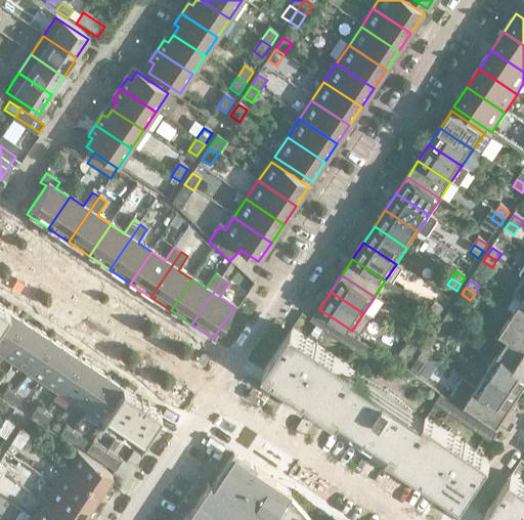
[(523,302),(522,301),(511,317),(523,326),(523,302)]
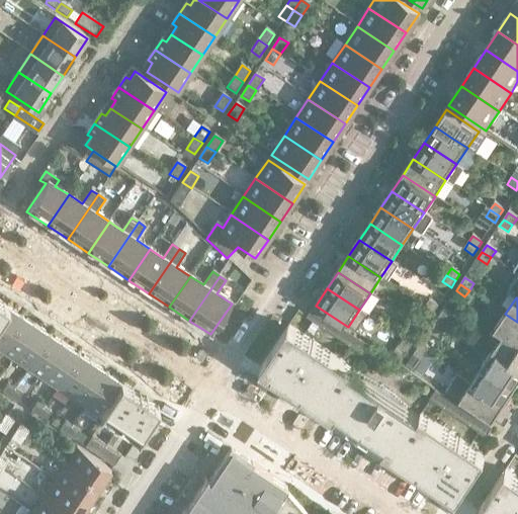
[(434,313),(438,307),(430,301),(425,308),(434,313)]
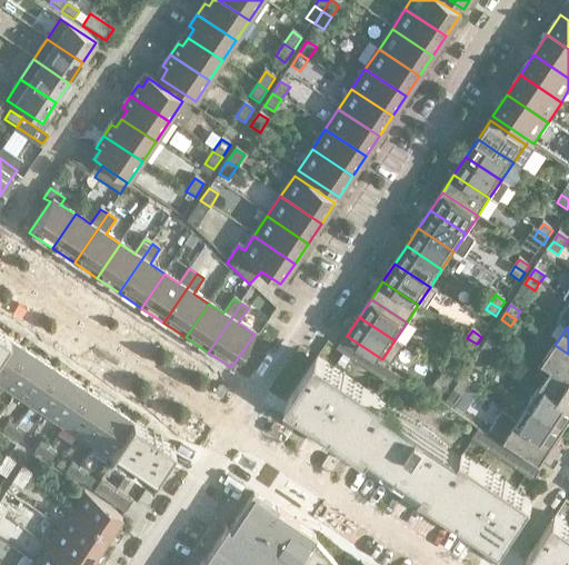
[(0,384),(23,349),(8,338),(0,350),(0,384)]
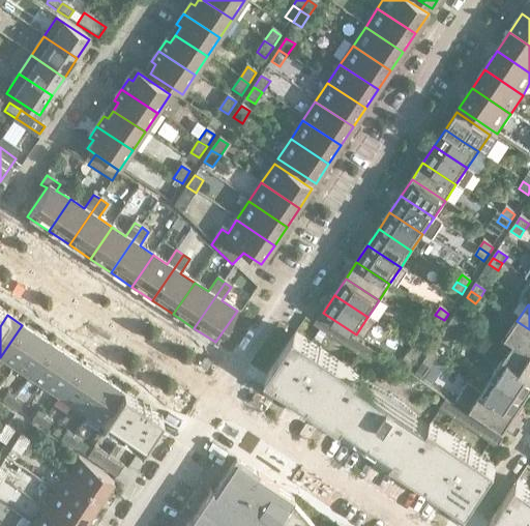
[(440,327),(444,320),(435,315),(431,321),(440,327)]
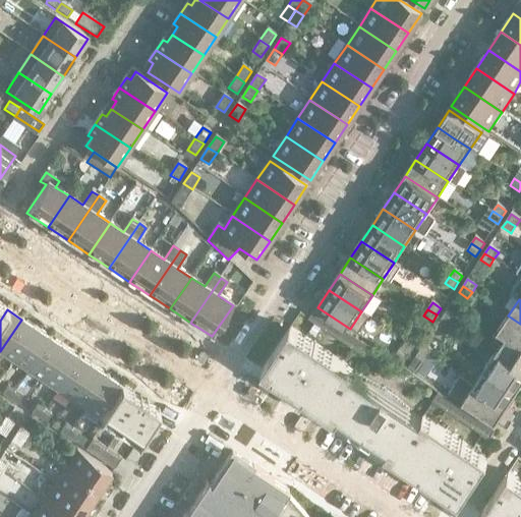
[(315,325),(322,316),(314,311),(308,321),(315,325)]
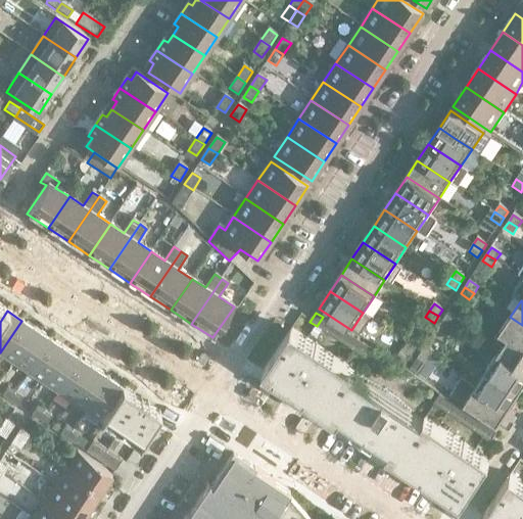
[(453,325),(457,319),(447,313),(443,320),(453,325)]
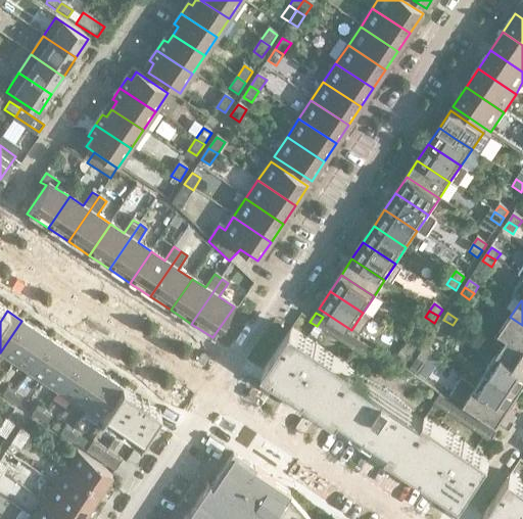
[(324,331),(330,322),(323,317),(317,326),(324,331)]
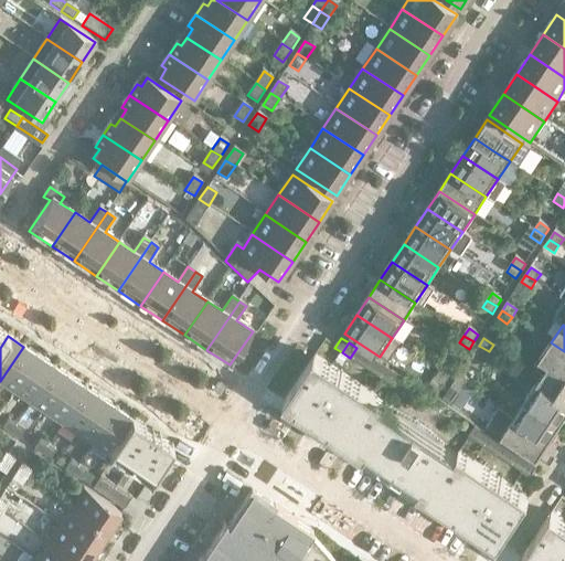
[(564,351),(551,342),(539,361),(547,368),(548,367),(564,377),(564,351)]
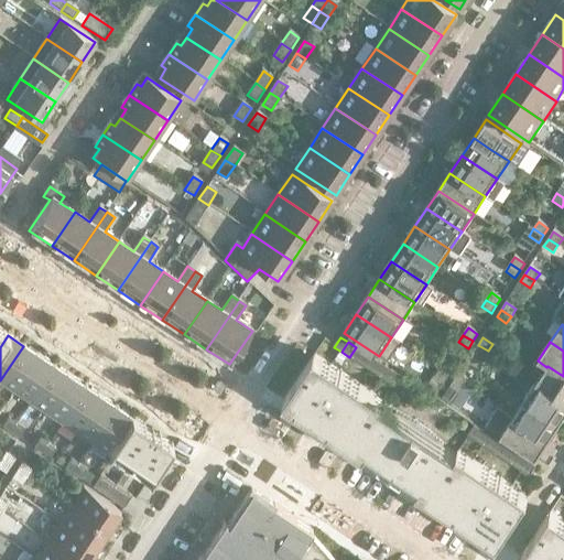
[(483,358),(488,351),(478,345),(474,352),(483,358)]
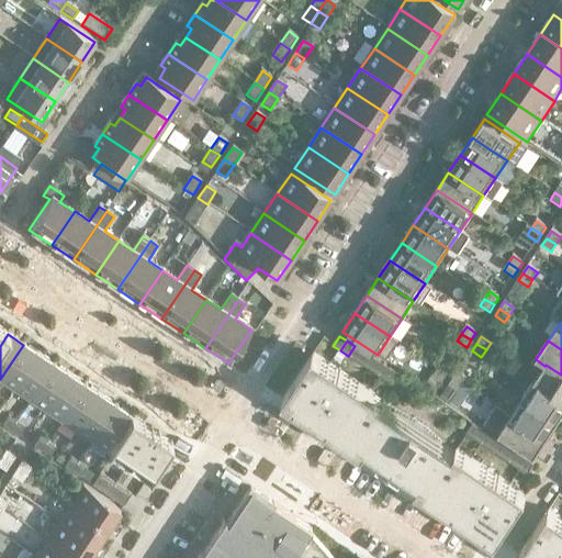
[(23,345),(0,379),(0,382),(14,392),(38,355),(23,345)]
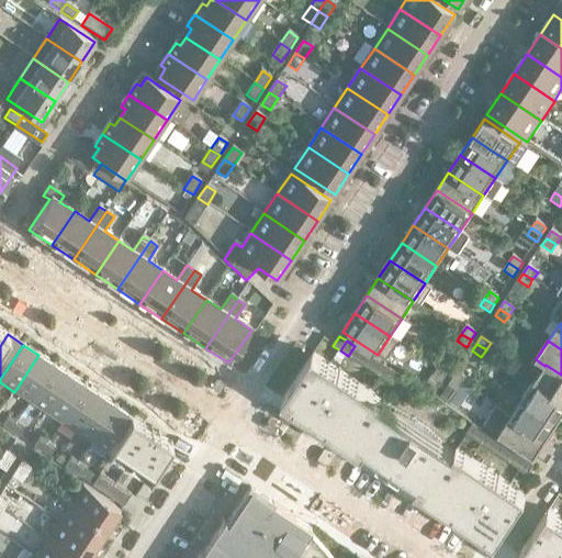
[(356,361),(362,352),(355,346),(348,356),(356,361)]
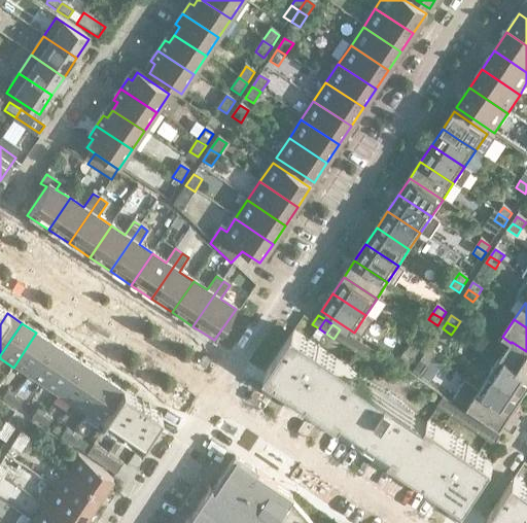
[(341,343),(347,334),(340,329),(334,339),(341,343)]
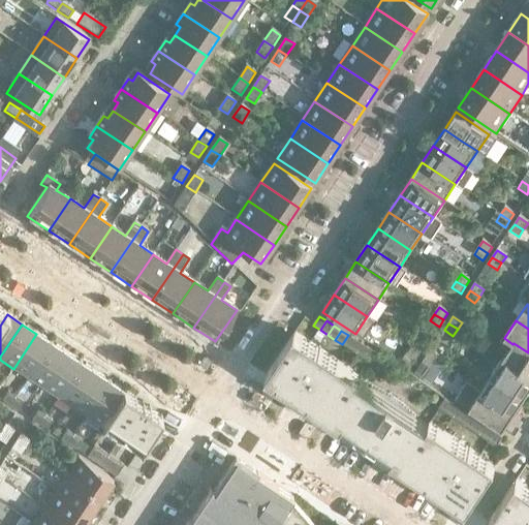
[(36,334),(13,369),(28,378),(52,343),(36,334)]
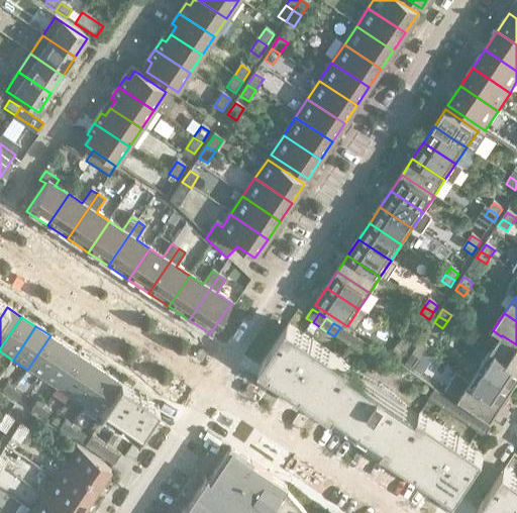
[(308,401),(336,358),(288,326),(260,369),(276,380),(279,376),(297,388),(294,392),(308,401)]
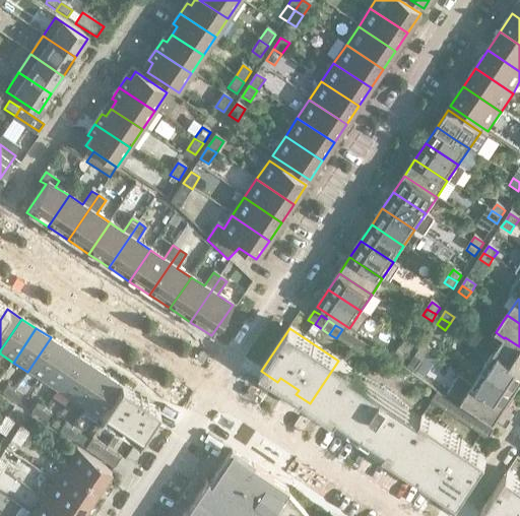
[(343,343),(349,334),(342,329),(336,338),(343,343)]
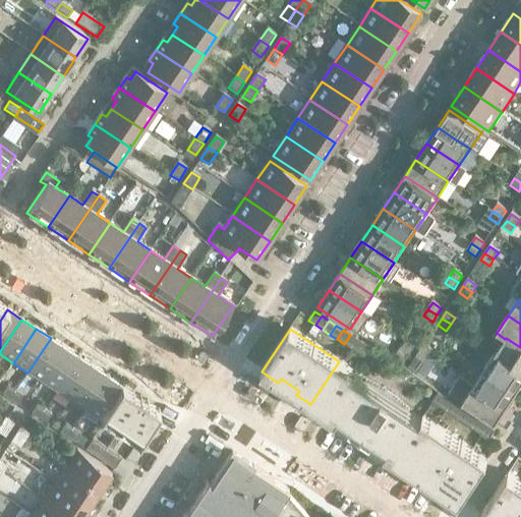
[(351,349),(357,340),(350,335),(344,344),(351,349)]
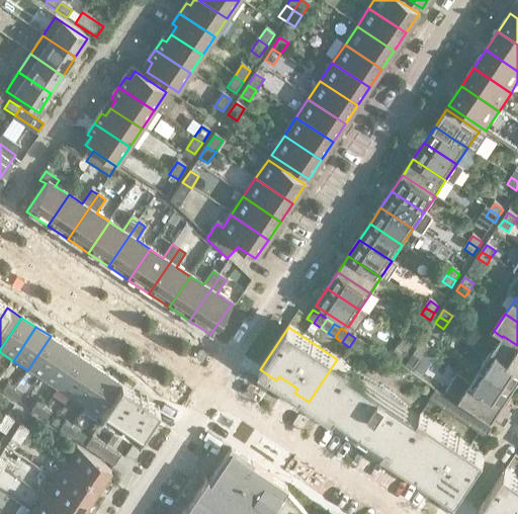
[(413,345),(417,339),(408,333),(404,340),(413,345)]
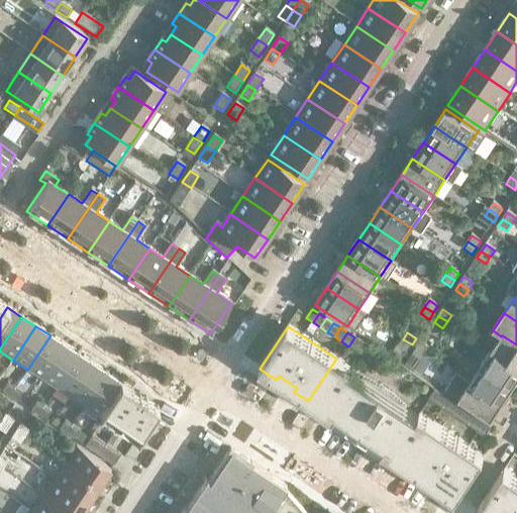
[(50,335),(27,370),(41,380),(65,345),(50,335)]
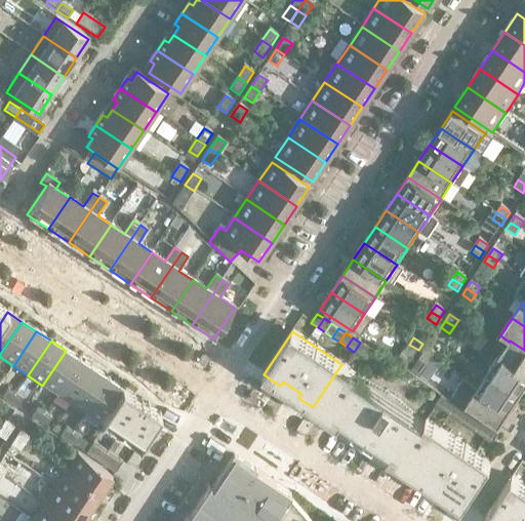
[(524,350),(510,341),(509,342),(498,357),(515,367),(524,373),(524,350)]
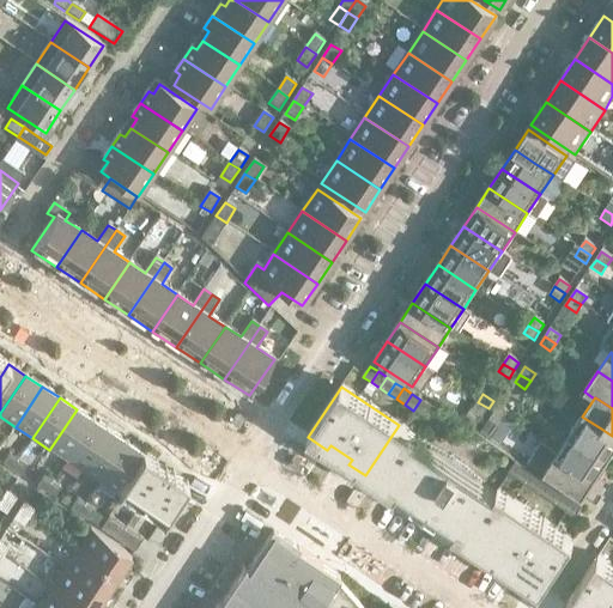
[(422,415),(429,405),(420,400),(413,411),(422,415)]
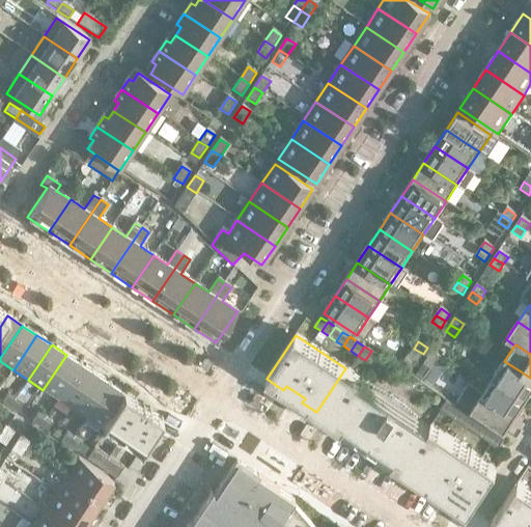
[(418,361),(423,354),(414,349),(410,355),(418,361)]
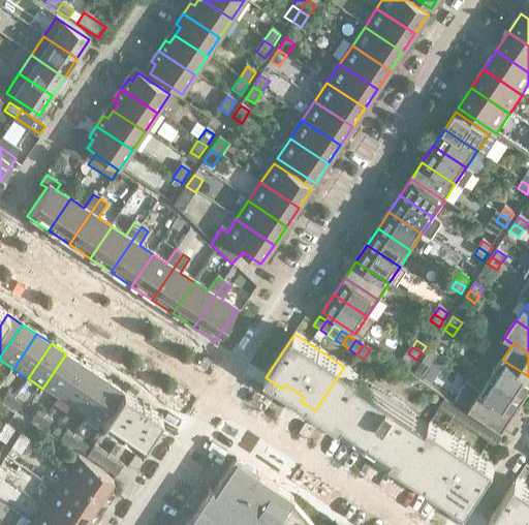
[(371,364),(377,354),(370,349),(364,359),(371,364)]
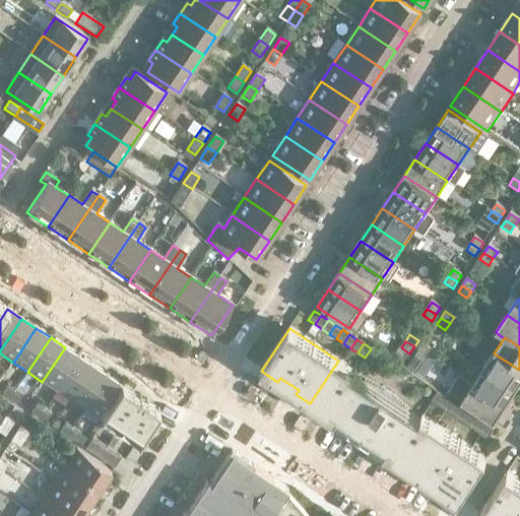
[(428,356),(433,349),(424,343),(419,350),(428,356)]
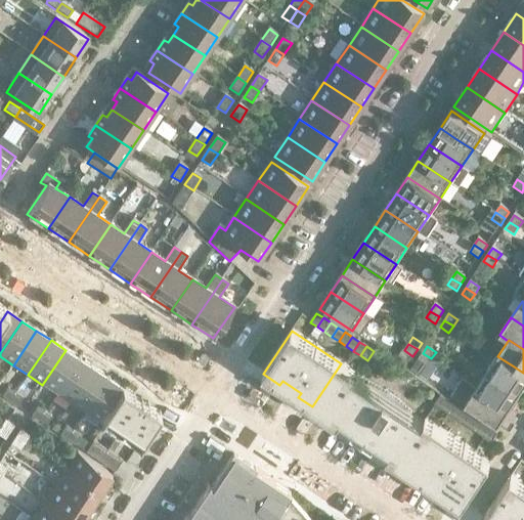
[(66,350),(42,385),(56,394),(80,359),(66,350)]
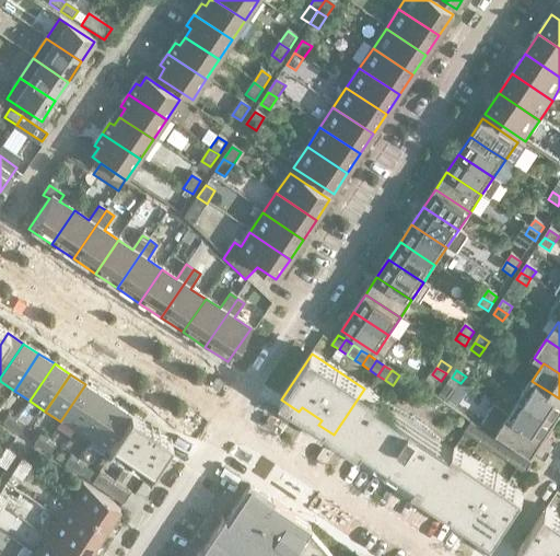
[(433,392),(441,381),(432,374),(424,385),(433,392)]
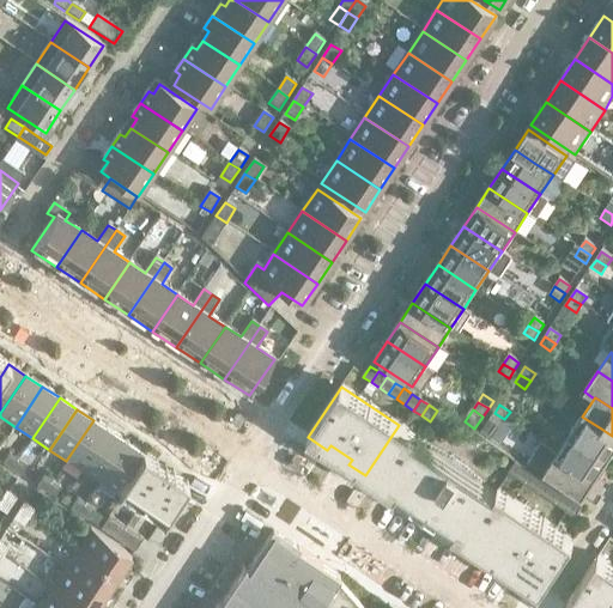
[(499,427),(504,419),(495,413),(489,420),(499,427)]
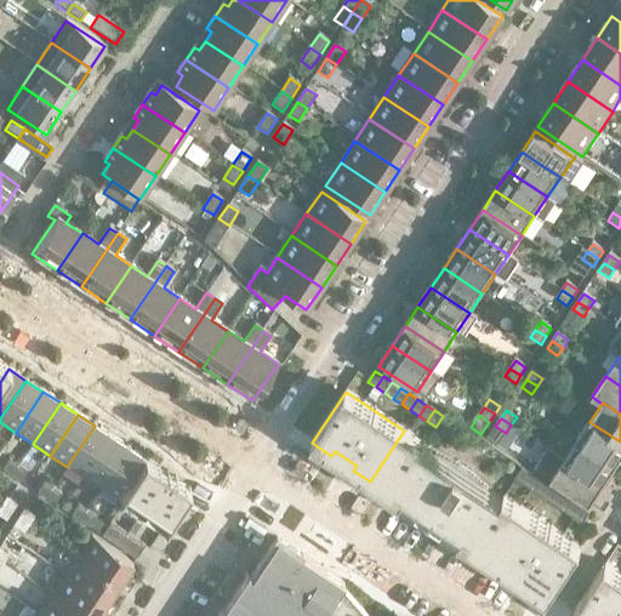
[(620,458),(620,441),(609,434),(590,422),(577,441),(616,467),(620,458)]
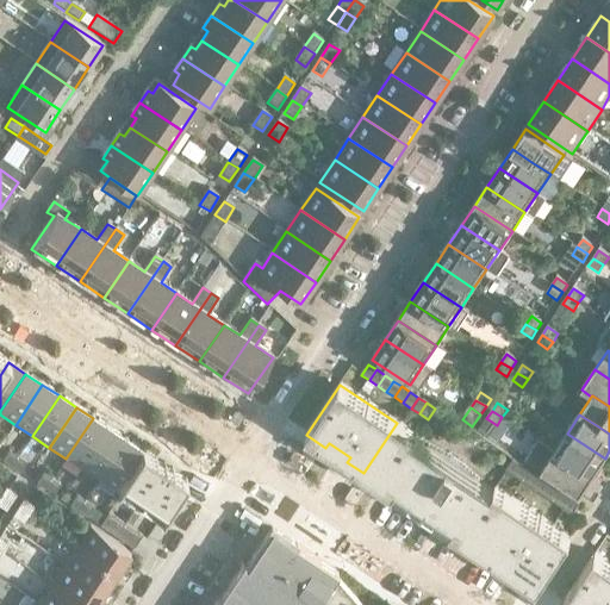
[(93,418),(66,459),(82,471),(110,430),(93,418)]
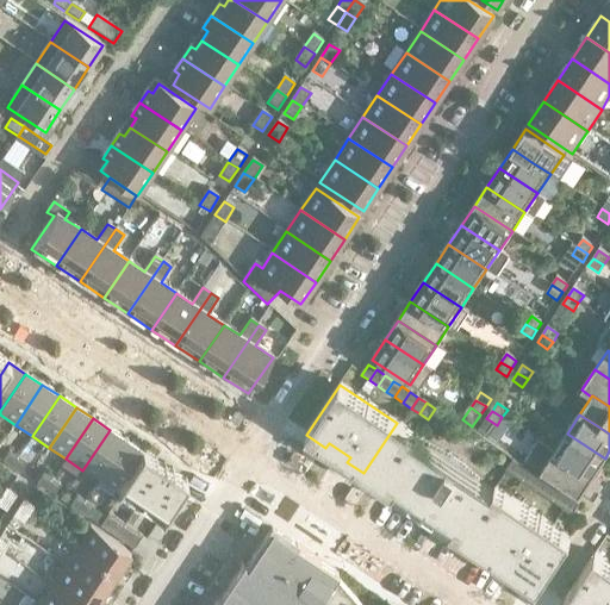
[(452,465),(414,440),(416,436),(397,423),(363,473),(383,486),(386,481),(423,506),(465,534),(462,538),(480,550),(514,500),(496,488),(493,492),(452,465)]
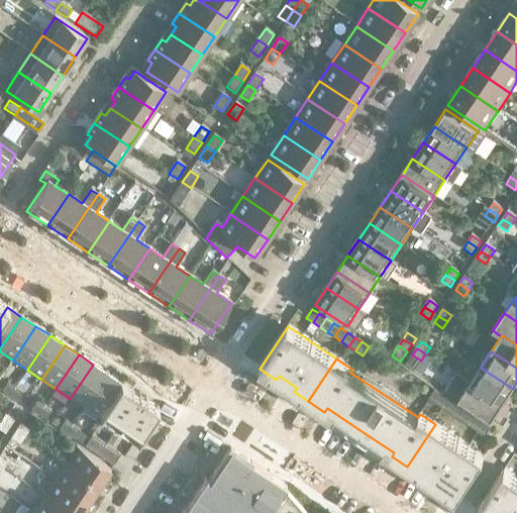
[(93,365),(70,399),(84,408),(107,374),(93,365)]
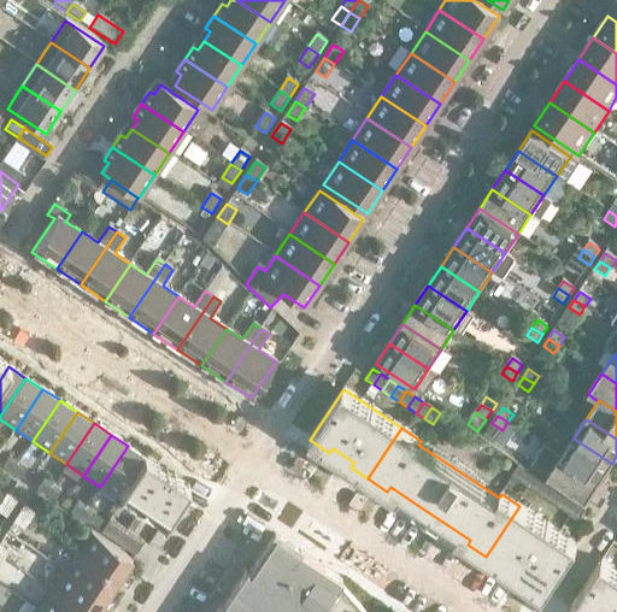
[(612,464),(574,439),(560,458),(599,483),(612,464)]
